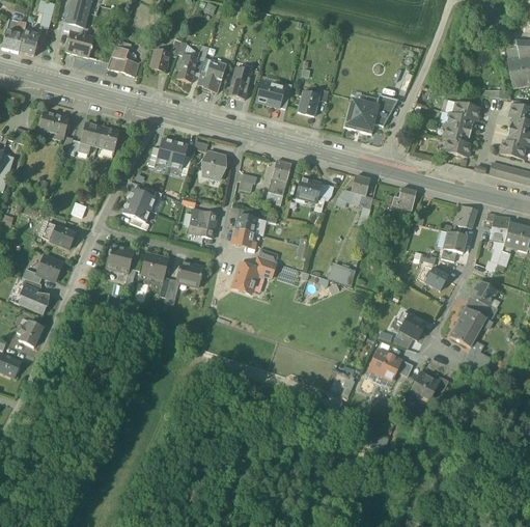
[(72,0),(66,22),(82,26),(84,26),(85,25),(91,0),(72,0)]
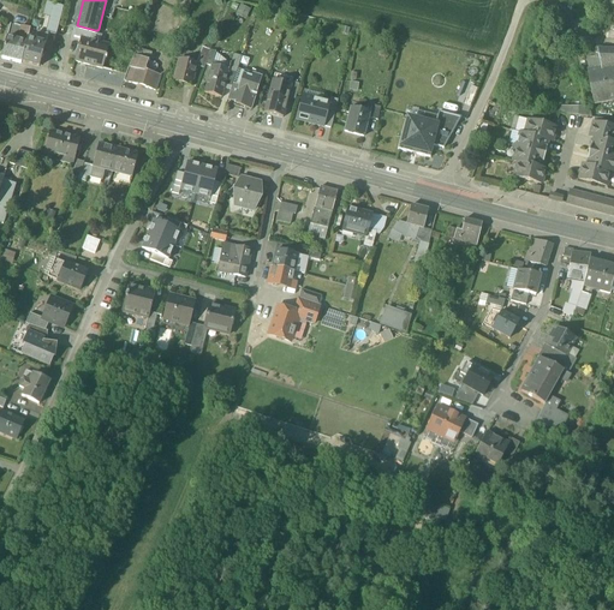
[(237,10),(248,15),(251,4),(242,0),(237,10)]
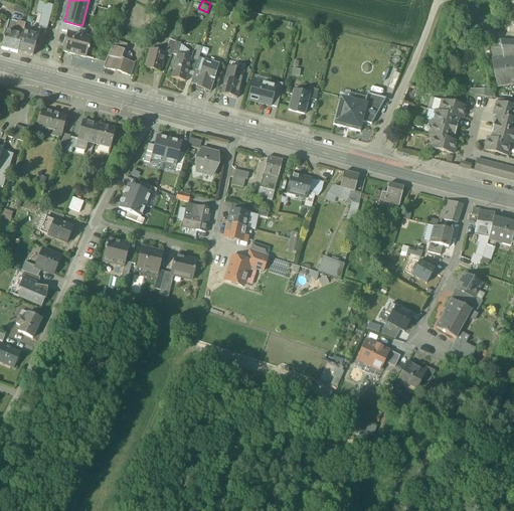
[(53,3),(46,1),(43,11),(51,13),(53,3)]
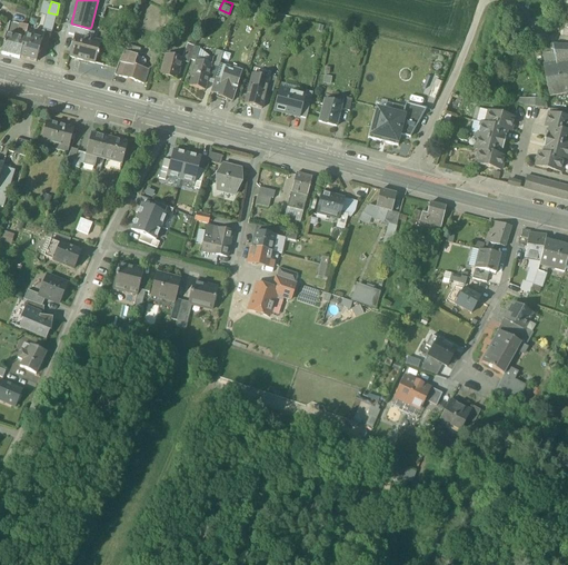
[(19,3),(17,9),(27,12),(30,7),(19,3)]
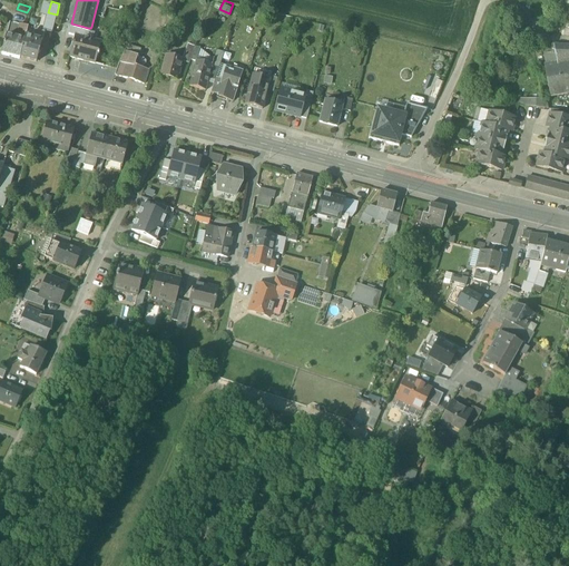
[(48,12),(45,26),(54,28),(57,15),(48,12)]
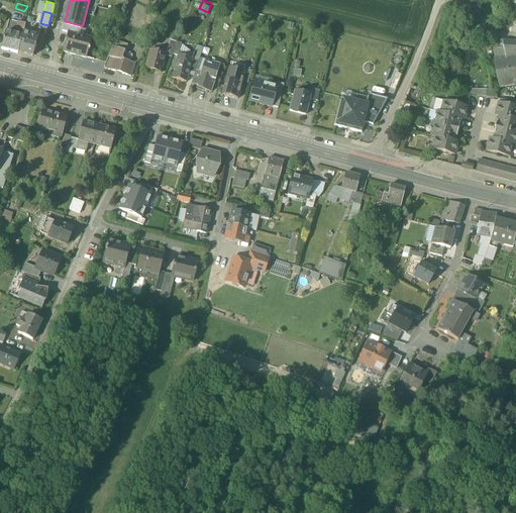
[(26,20),(19,18),(17,24),(19,31),(23,32),(24,26),(26,20)]
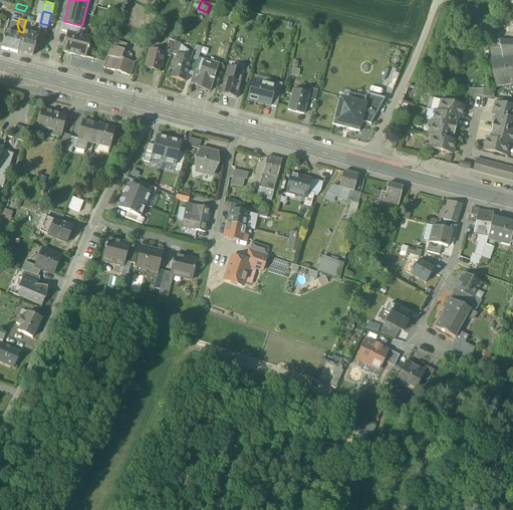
[(79,25),(64,21),(63,27),(68,29),(78,31),(79,25)]
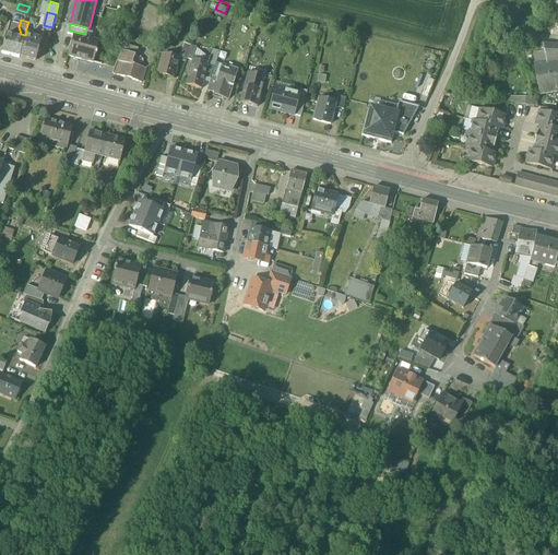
[(26,28),(25,35),(20,52),(21,52),(36,57),(43,36),(33,33),(34,31),(26,28)]
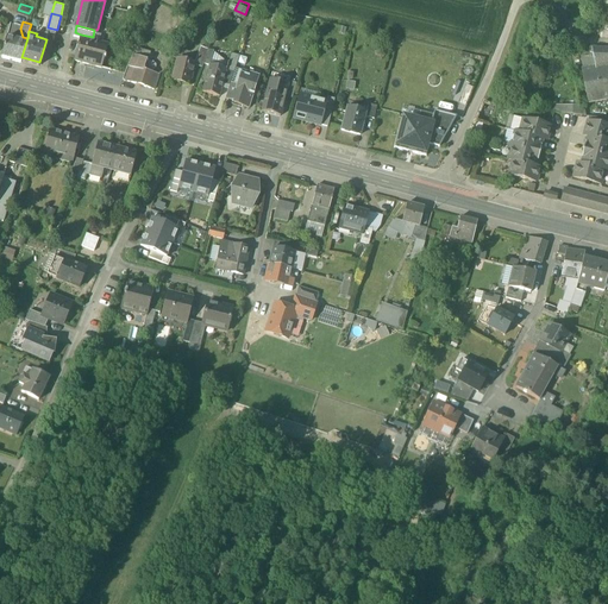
[(23,37),(7,33),(2,54),(22,60),(23,57),(22,57),(27,38),(23,37)]
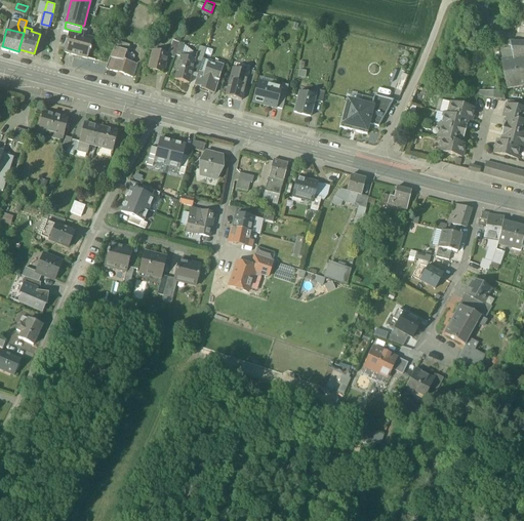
[(80,32),(70,30),(65,48),(88,54),(93,36),(80,32)]
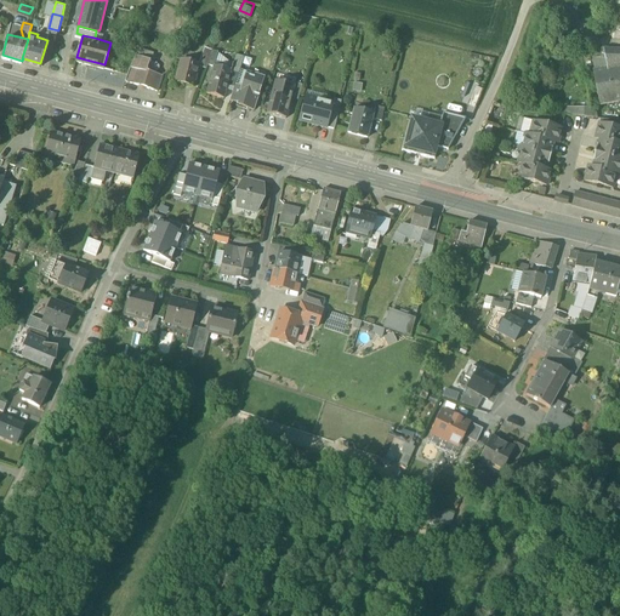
[(152,57),(154,50),(138,45),(136,52),(151,58),(152,57)]
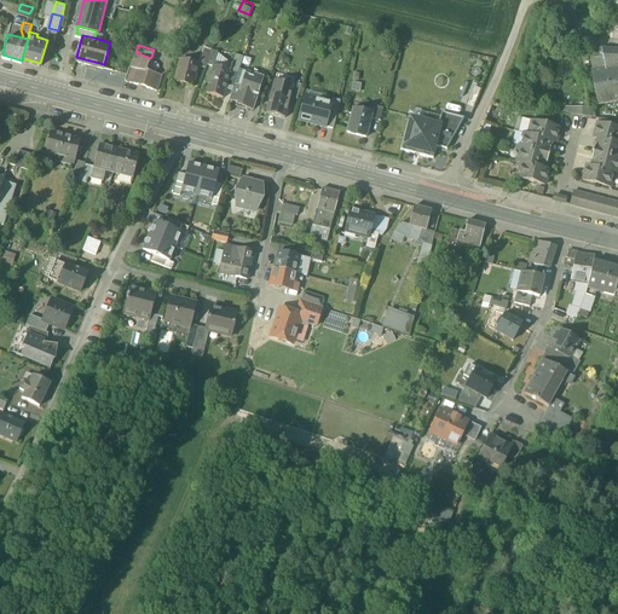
[(617,45),(602,45),(605,52),(607,63),(612,82),(617,80),(617,45)]
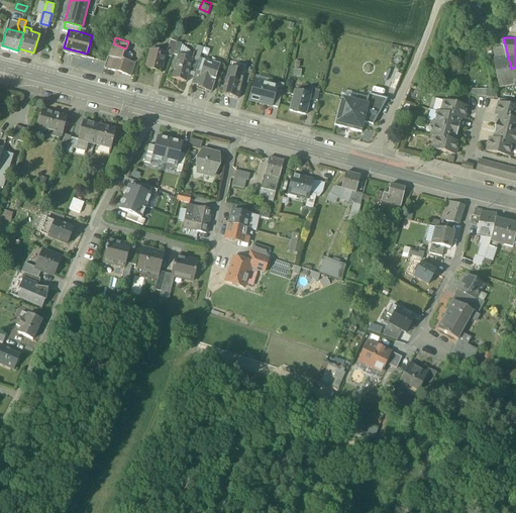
[(192,48),(182,41),(178,39),(174,50),(180,53),(177,64),(176,63),(173,75),(187,79),(186,78),(188,72),(189,72),(190,68),(193,56),(195,49),(192,48)]
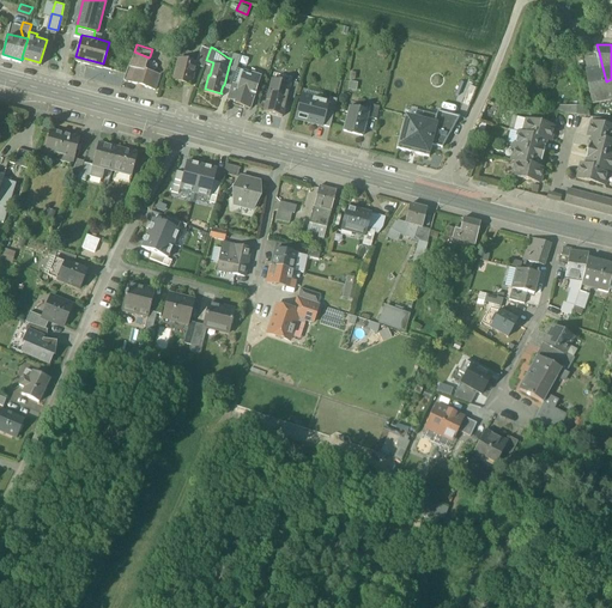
[(242,53),(234,50),(231,59),(229,66),(237,68),(242,53)]
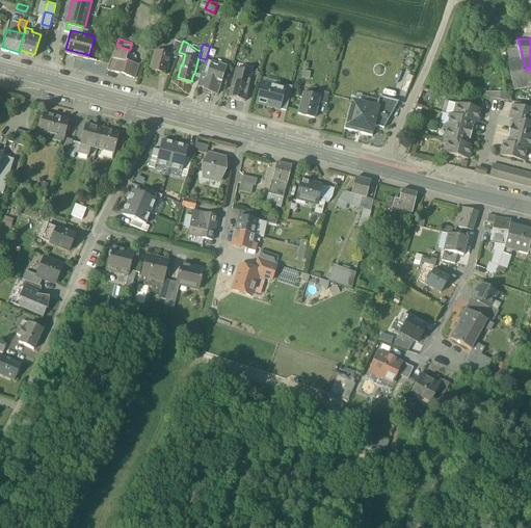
[(126,59),(126,57),(129,50),(116,45),(112,55),(126,59)]
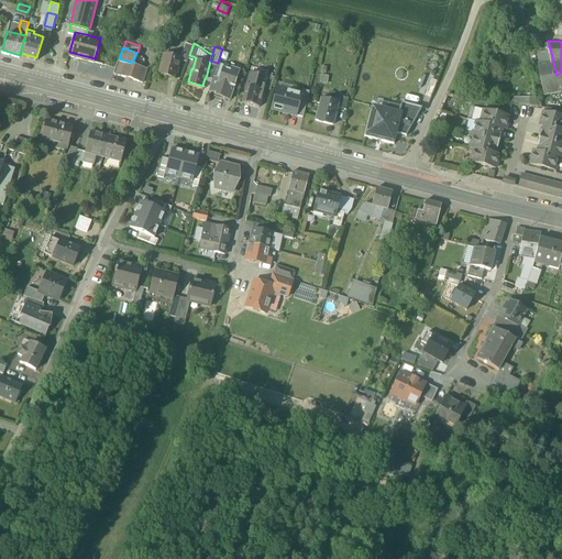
[(550,47),(539,48),(541,59),(552,57),(550,47)]
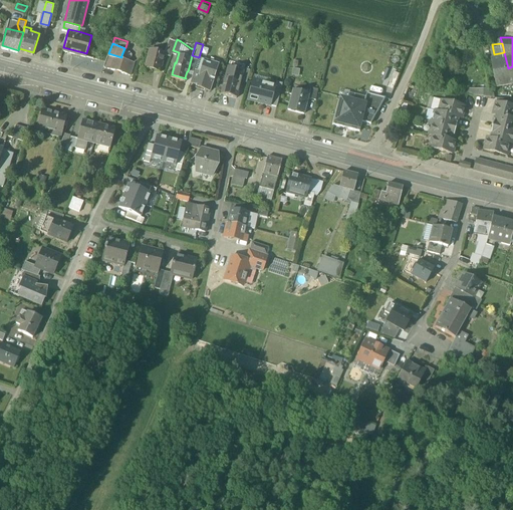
[(166,49),(152,45),(147,64),(161,67),(166,49)]
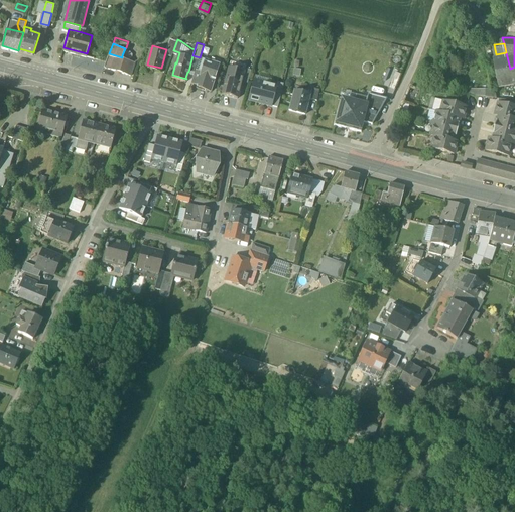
[(514,67),(510,69),(506,52),(496,54),(502,83),(514,80),(514,67)]
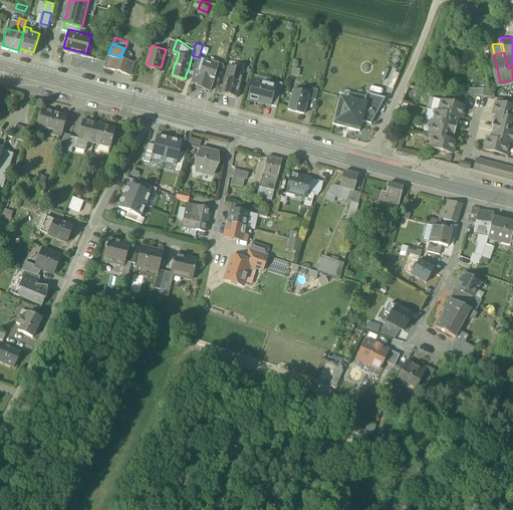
[(121,57),(108,53),(104,64),(131,72),(136,60),(121,55),(121,57)]
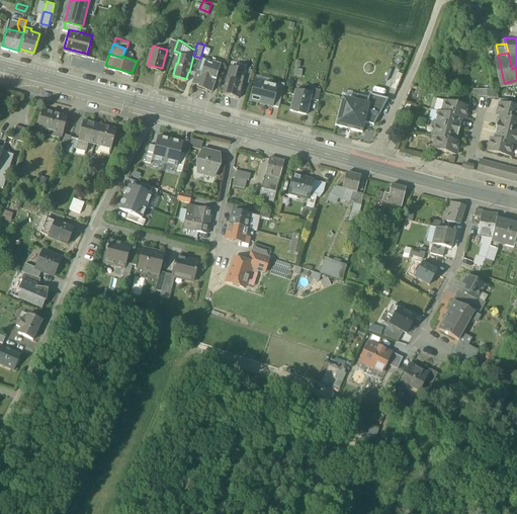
[(200,58),(193,56),(190,68),(196,70),(197,67),(200,58)]
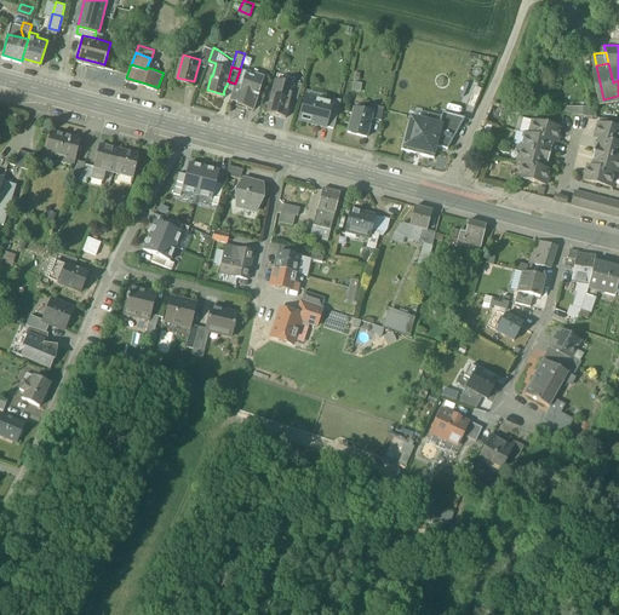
[(248,75),(245,74),(242,81),(238,97),(246,101),(245,102),(254,105),(259,90),(264,73),(251,69),(248,75)]
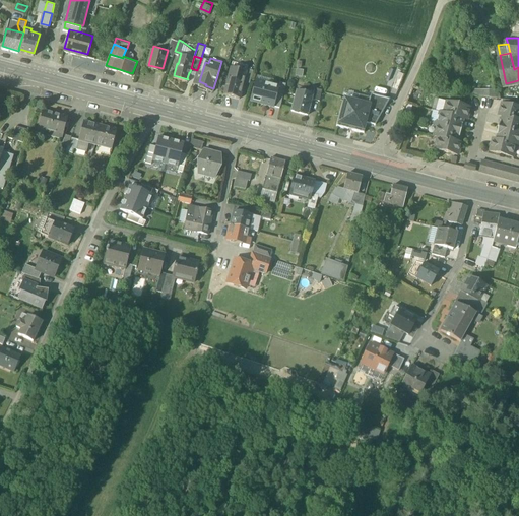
[(247,67),(232,63),(230,71),(237,72),(237,74),(245,77),(248,68),(247,67)]
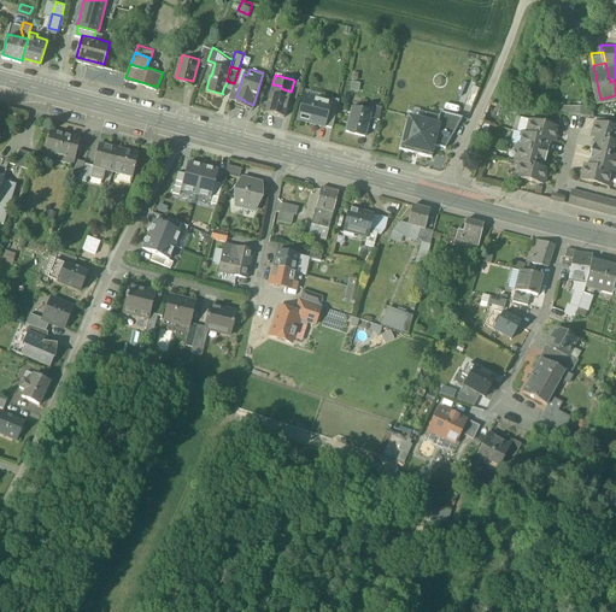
[(301,80),(293,77),(293,80),(294,81),(291,92),(291,93),(298,94),(301,80)]
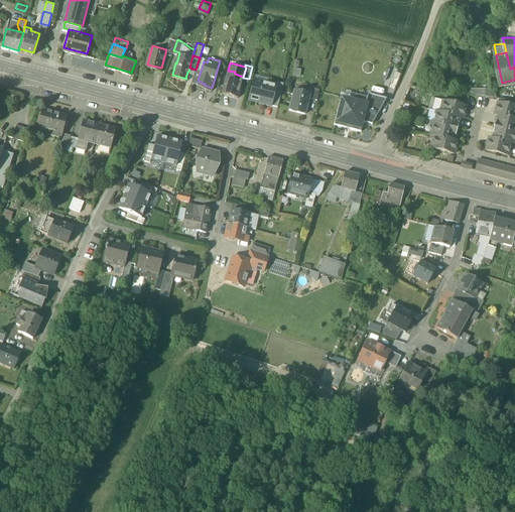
[(202,68),(197,67),(196,70),(191,80),(198,81),(202,68)]
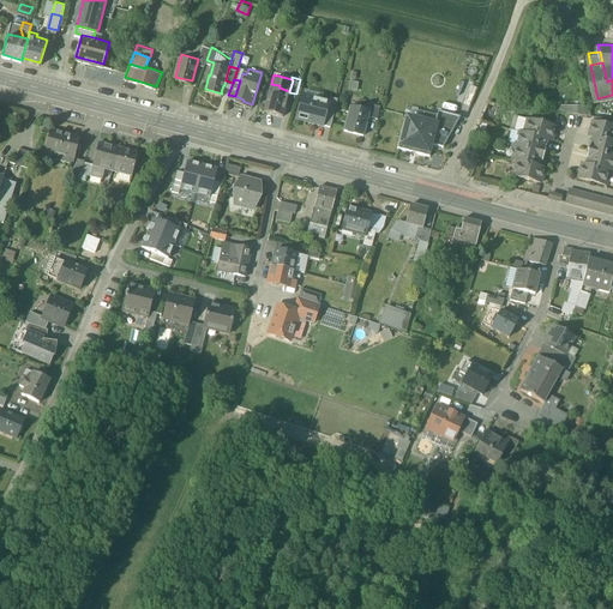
[(280,85),(271,84),(265,108),(283,113),(289,92),(289,91),(280,88),(280,85)]
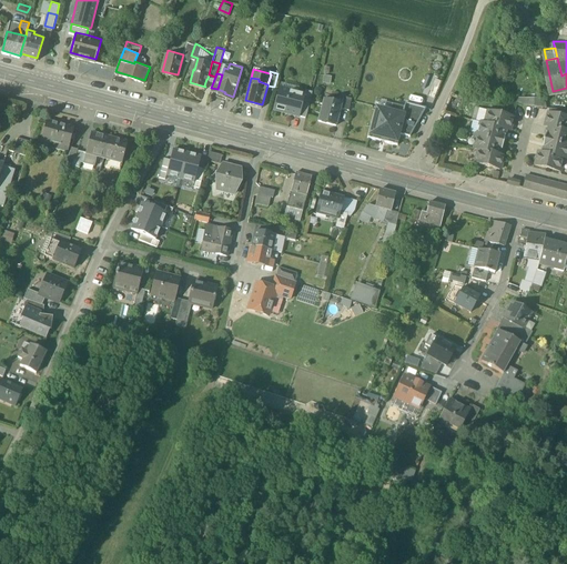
[(305,91),(280,86),(274,107),(300,113),(305,92),(305,91)]
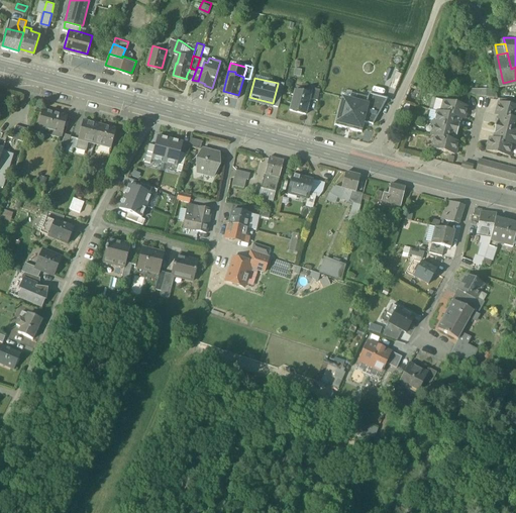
[(279,80),(278,83),(278,84),(273,103),(279,104),(285,81),(279,80)]
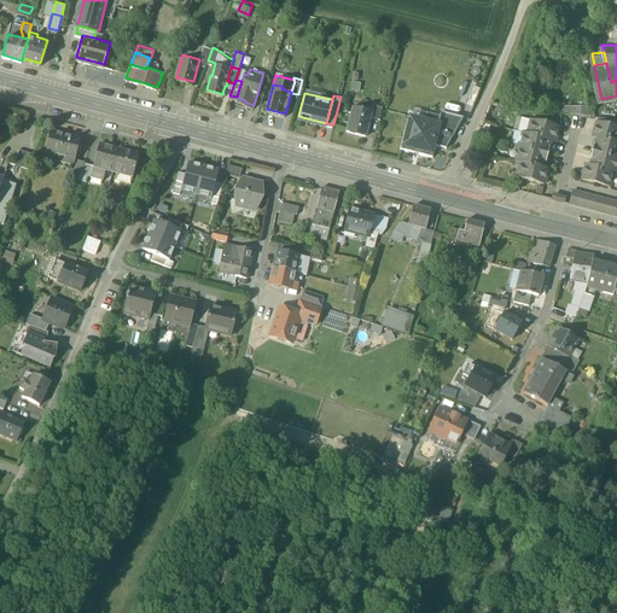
[(591,104),(568,103),(568,106),(568,110),(597,114),(594,105),(592,106),(591,104)]
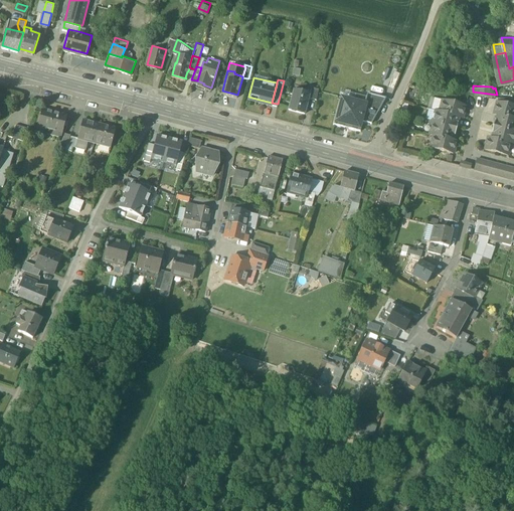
[(311,91),(294,87),(290,107),(306,111),(311,91)]
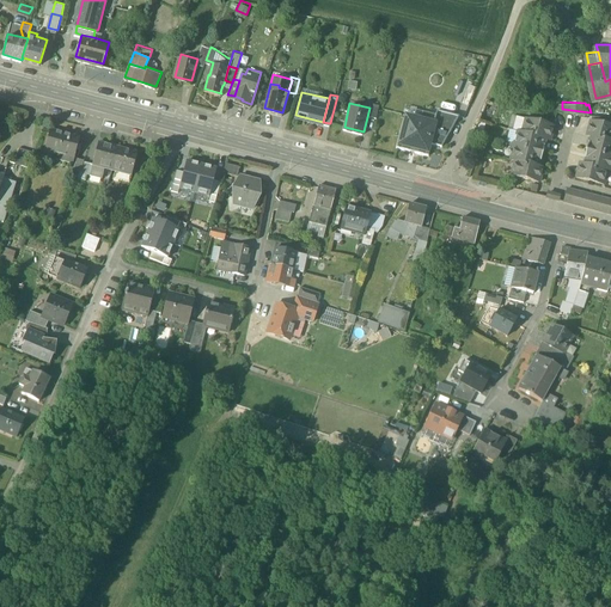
[(547,118),(555,120),(557,110),(550,108),(547,118)]
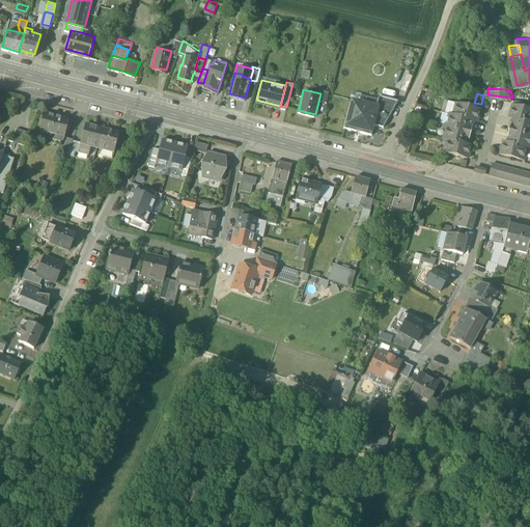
[(381,105),(377,123),(385,126),(398,100),(381,94),(379,104),(381,105)]
